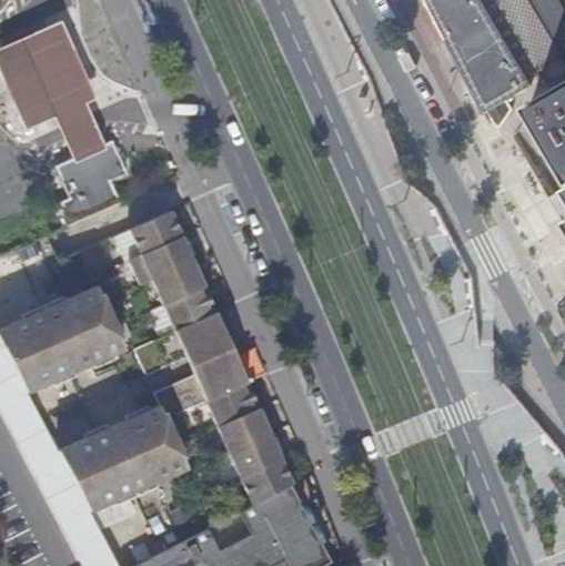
[(430,0),(487,111),(564,66),(564,2),(563,0),(430,0)]
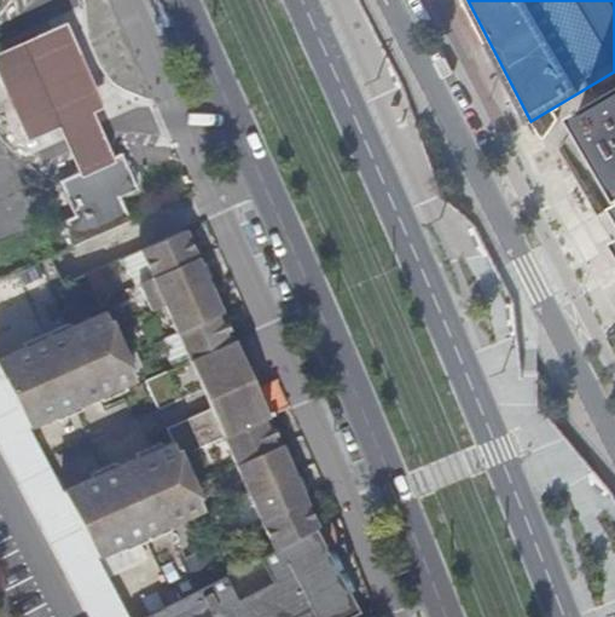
[(61,127),(81,171),(115,155),(94,111),(102,108),(105,107),(68,21),(50,29),(0,51),(0,78),(29,140),(61,127)]
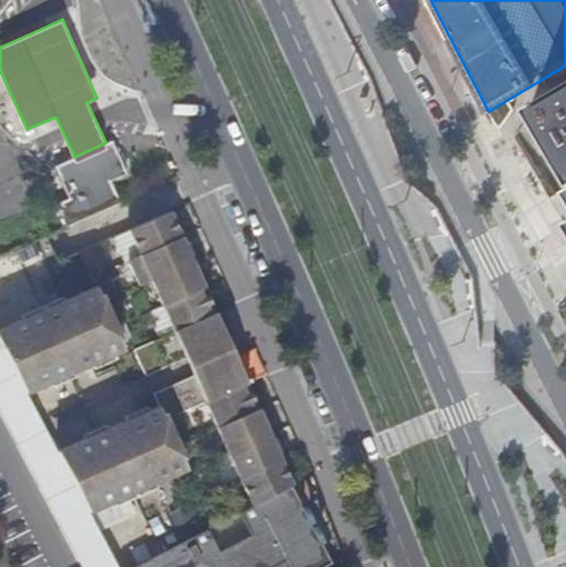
[(565,85),(534,106),(565,162),(565,85)]
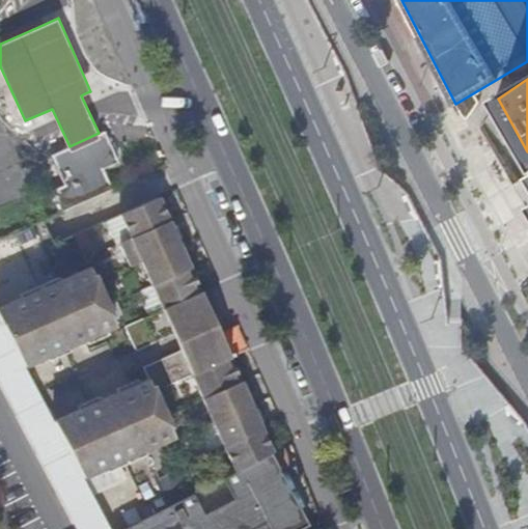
[(55,189),(63,210),(113,187),(104,167),(119,160),(106,130),(99,133),(70,146),(52,155),(65,185),(55,189)]
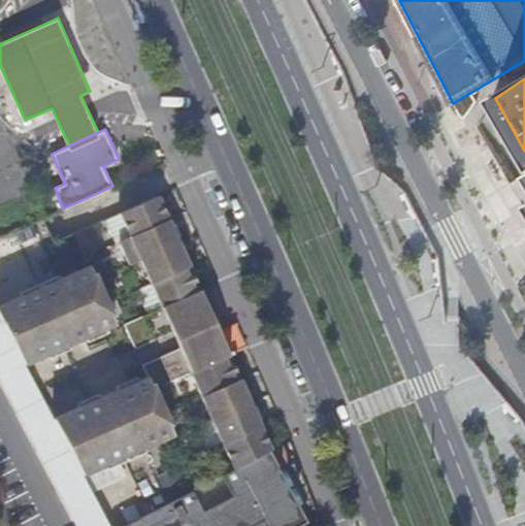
[(161,193),(121,210),(131,234),(121,238),(131,262),(141,257),(153,283),(163,306),(149,313),(126,323),(136,347),(174,329),(183,347),(144,363),(150,375),(55,417),(85,474),(86,473),(94,490),(123,478),(115,461),(175,433),(155,388),(193,370),(236,466),(250,460),(271,449),(272,448),(221,329),(214,313),(161,193)]
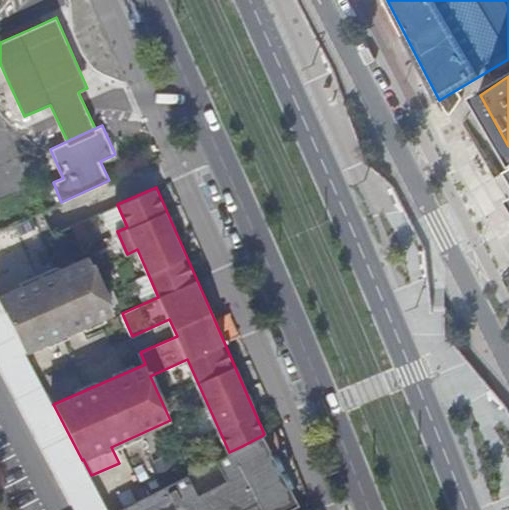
[(127,227),(117,204),(103,210),(113,233),(127,227)]
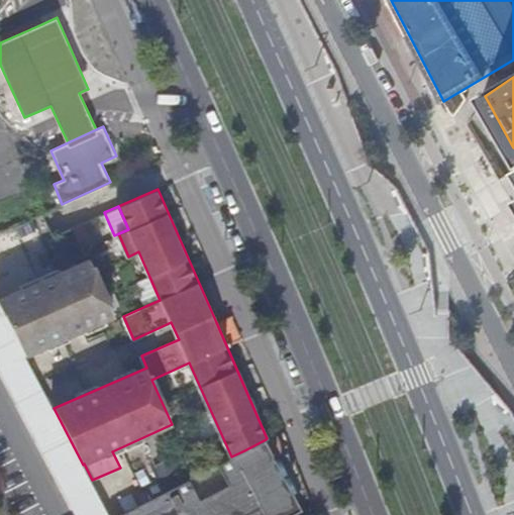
[(89,259),(0,297),(0,307),(25,354),(113,315),(89,259)]
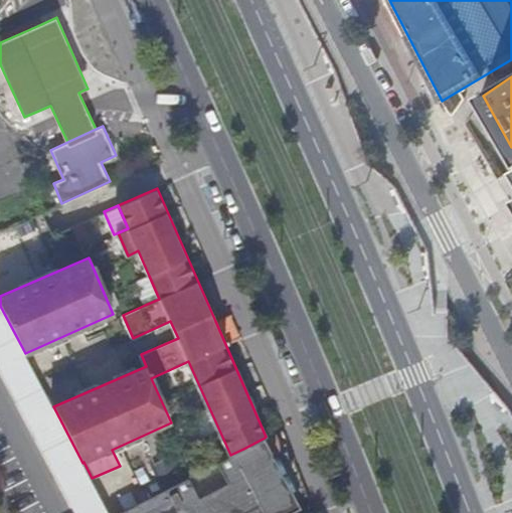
[(135,282),(145,305),(159,299),(149,276),(135,282)]
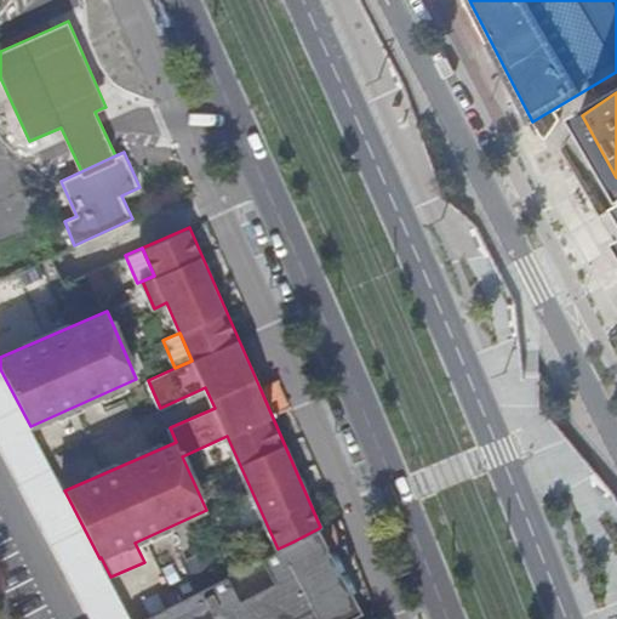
[(228,575),(142,618),(333,618),(293,541),(278,549),(263,557),(275,580),(240,598),(228,575)]
